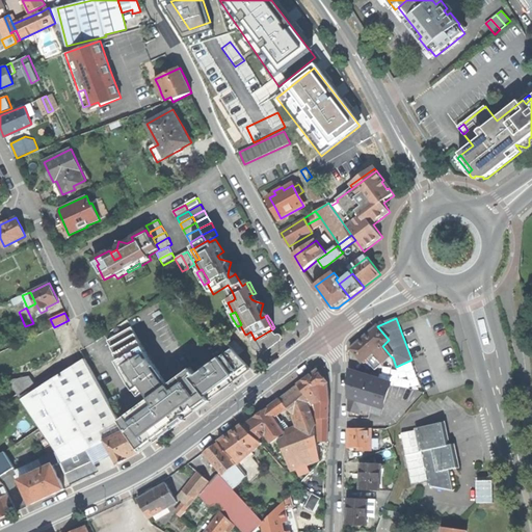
[(166,384),(128,320),(105,336),(117,360),(114,361),(129,386),(137,397),(143,393),(148,398),(118,420),(121,423),(128,433),(134,444),(139,452),(178,425),(184,420),(209,401),(230,386),(250,370),(240,356),(232,348),(194,375),(188,368),(166,384)]
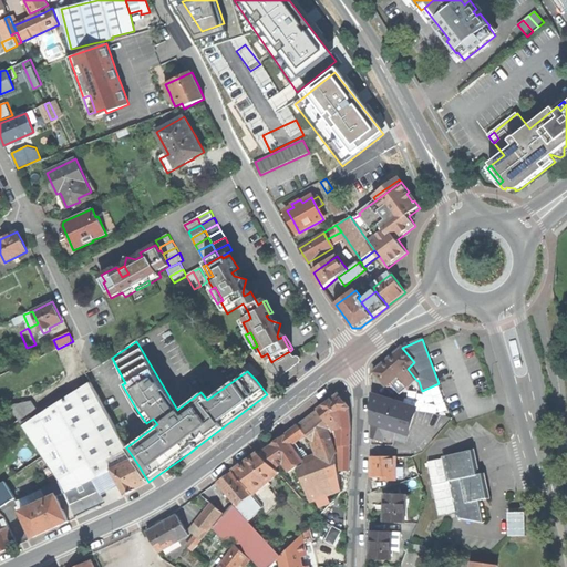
[(389,360),(373,372),(387,387),(391,383),(399,377),(409,388),(416,380),(408,369),(414,362),(402,348),(389,360)]
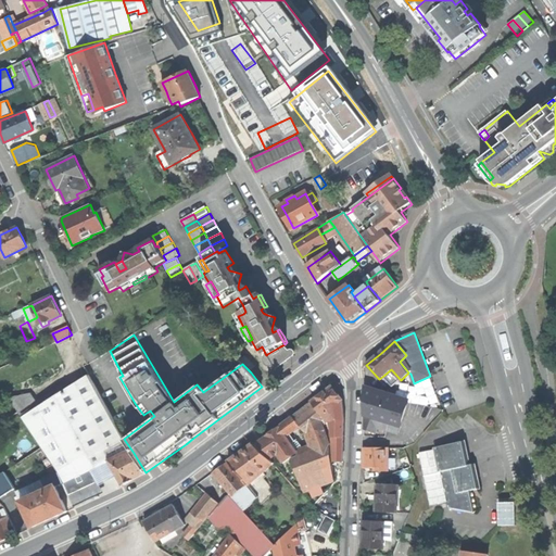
[(274,368),(276,371),(280,367),(285,364),(282,361),(289,355),(280,346),(267,354),(268,355),(265,357),(264,359),(264,363),(265,366),(268,368),(270,369),(274,368)]
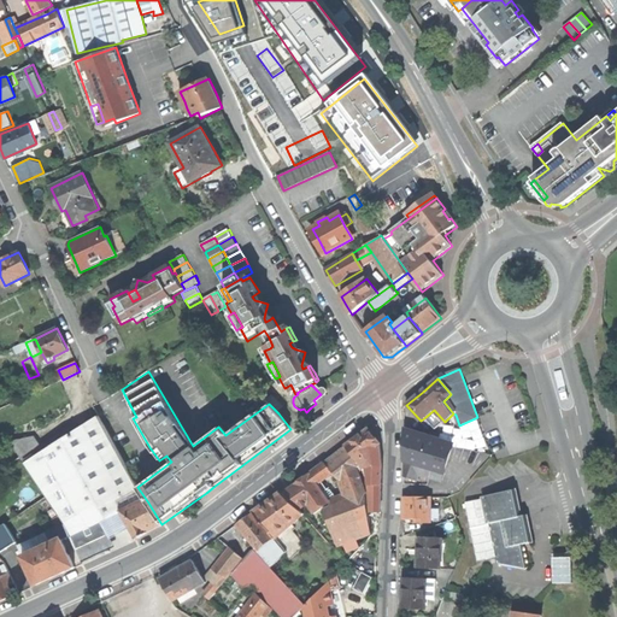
[(269,404),(278,413),(283,407),(274,397),(268,403),(269,404)]
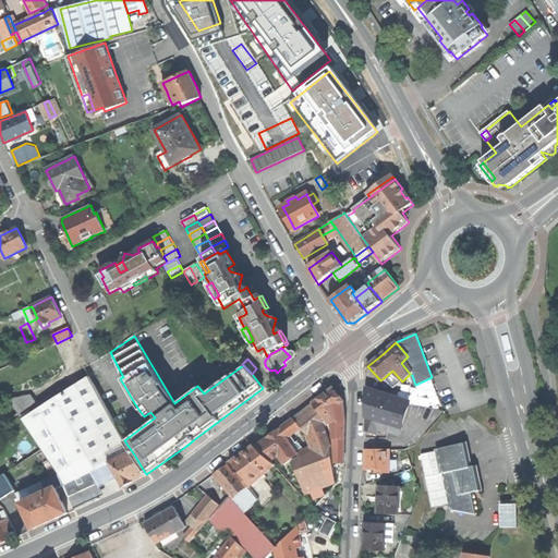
[(395,388),(402,381),(392,371),(385,377),(395,388)]
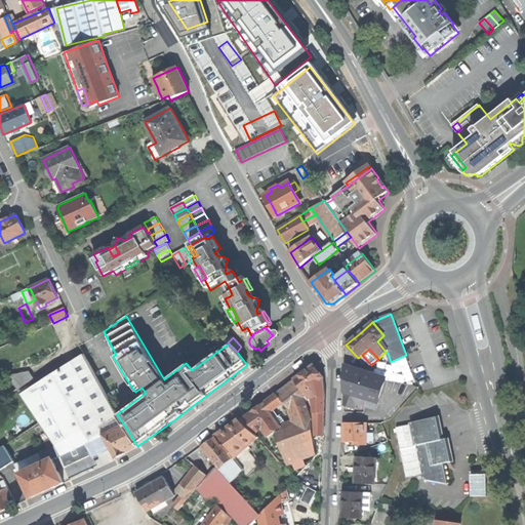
[(39,420),(53,443),(79,431),(80,433),(90,451),(107,442),(103,435),(113,430),(109,423),(119,417),(117,414),(84,355),(38,385),(22,396),(39,420)]
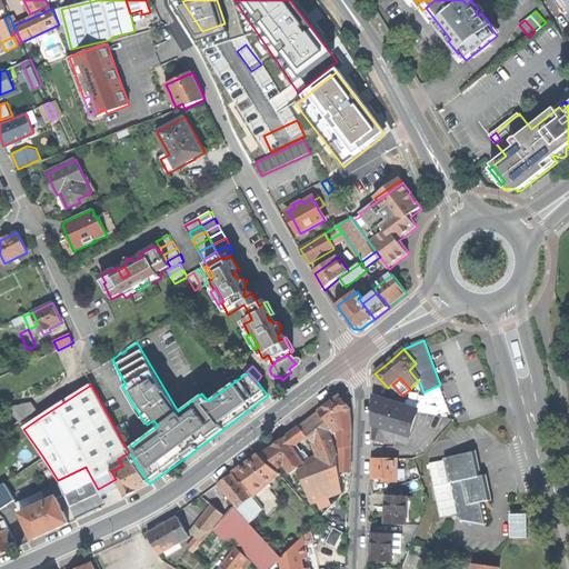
[(446,406),(438,386),(426,391),(433,410),(446,406)]
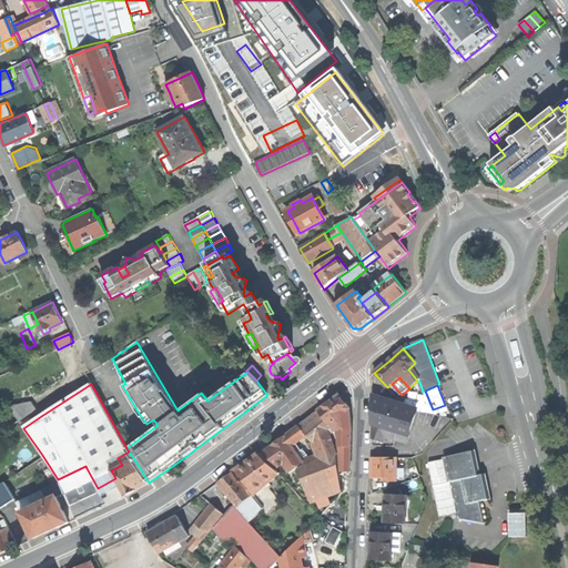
[(317,396),(321,401),(328,394),(330,393),(328,391),(327,389),(317,396)]
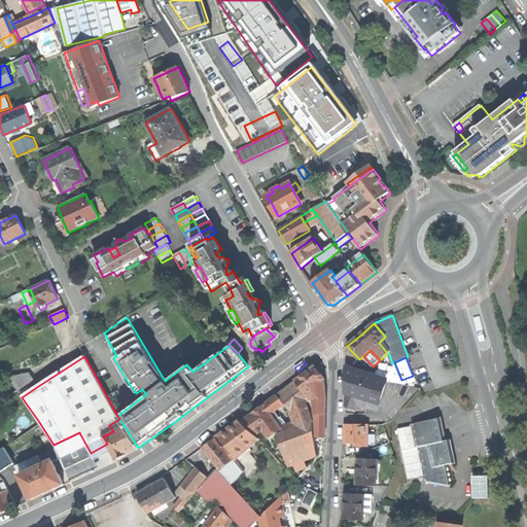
[(304,376),(296,382),(306,394),(325,380),(315,367),(304,376)]
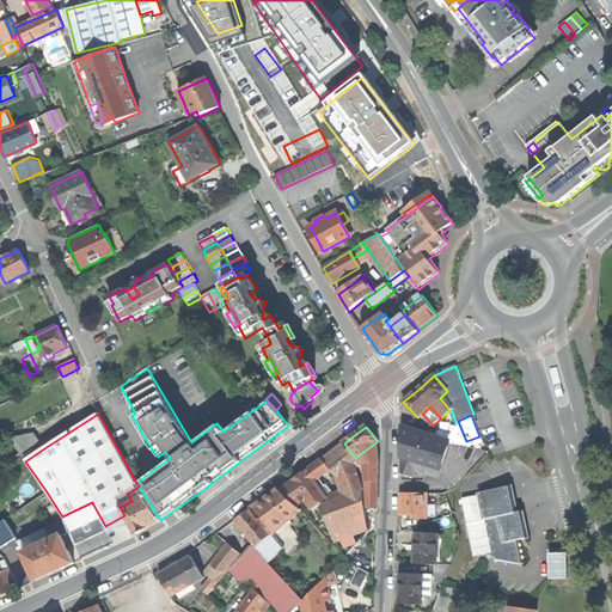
[(450,445),(402,429),(402,444),(401,458),(405,459),(409,459),(418,463),(429,466),(441,470),(448,446),(450,445)]
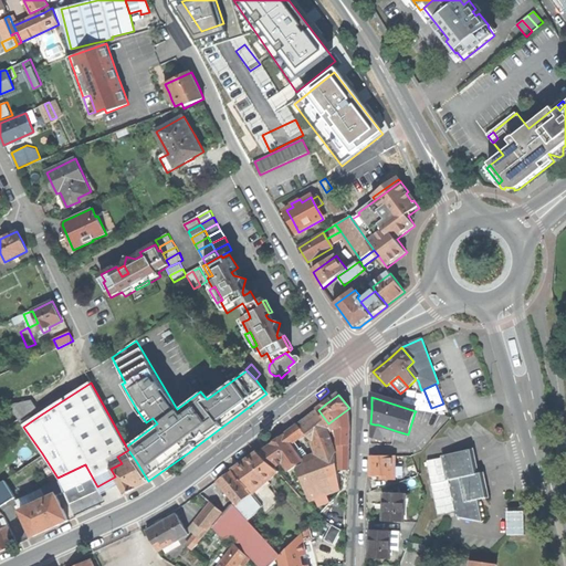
[(10,407),(23,427),(41,415),(34,399),(17,404),(10,407)]
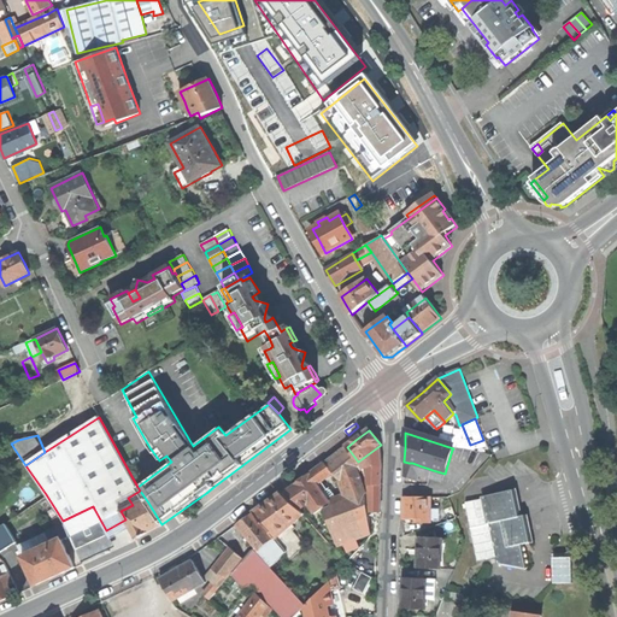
[(382,468),(381,445),(358,462),(363,470),(368,466),(382,468)]
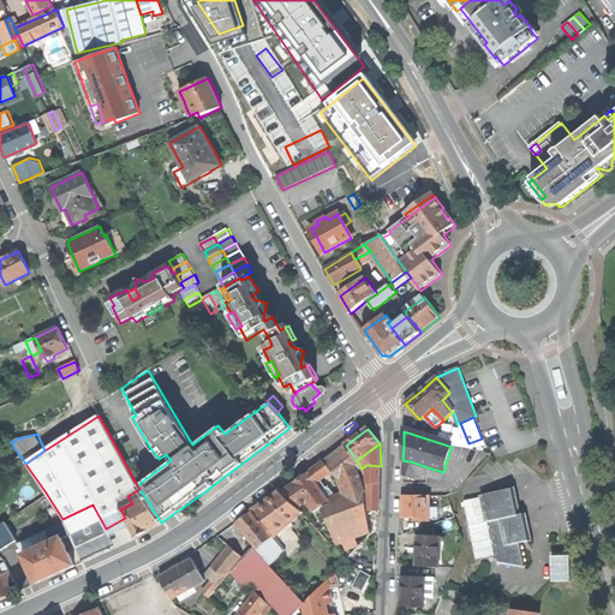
[(358,471),(362,469),(357,460),(346,446),(324,463),(332,471),(344,483),(358,471)]
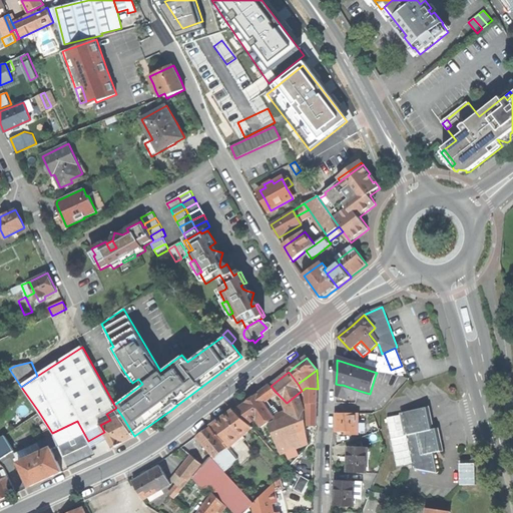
[(385,377),(376,374),(370,394),(360,391),(358,398),(358,399),(377,405),(385,377)]
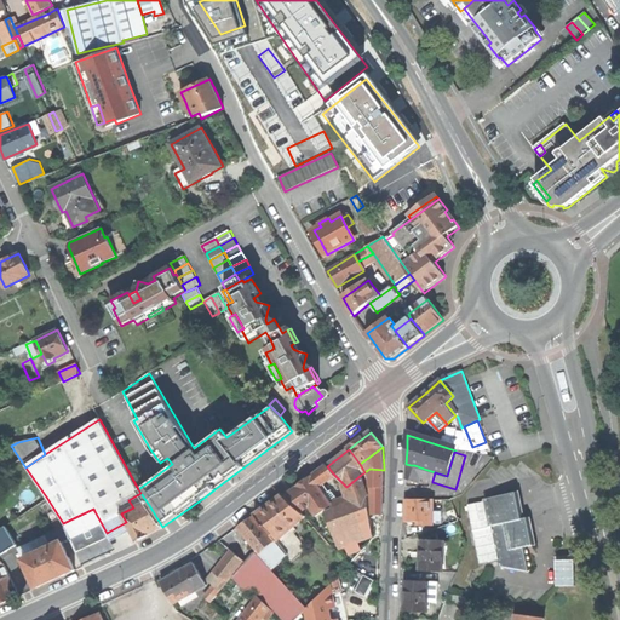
[(419,484),(422,477),(424,469),(414,465),(409,481),(419,484)]
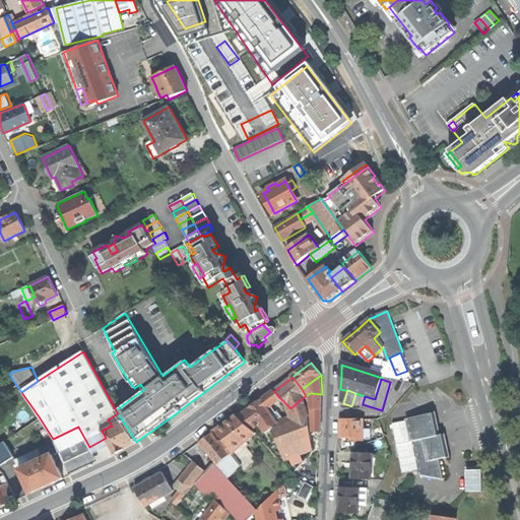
[(267,407),(280,398),(274,391),(262,400),(267,407)]
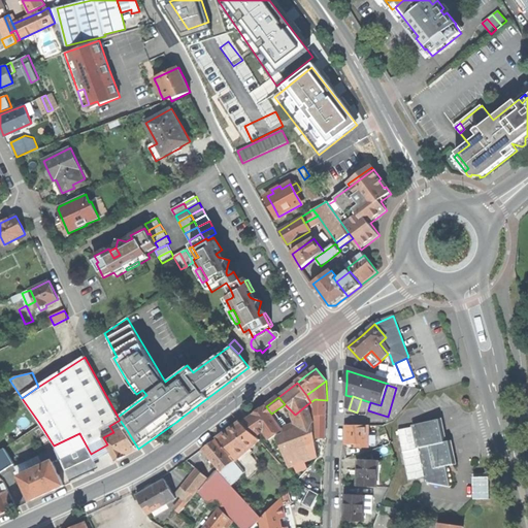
[(327,416),(327,400),(315,399),(316,416),(327,416)]
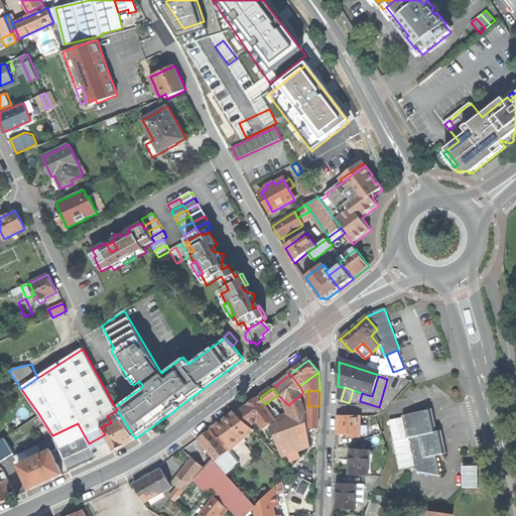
[(351,397),(360,400),(362,393),(353,390),(351,397)]
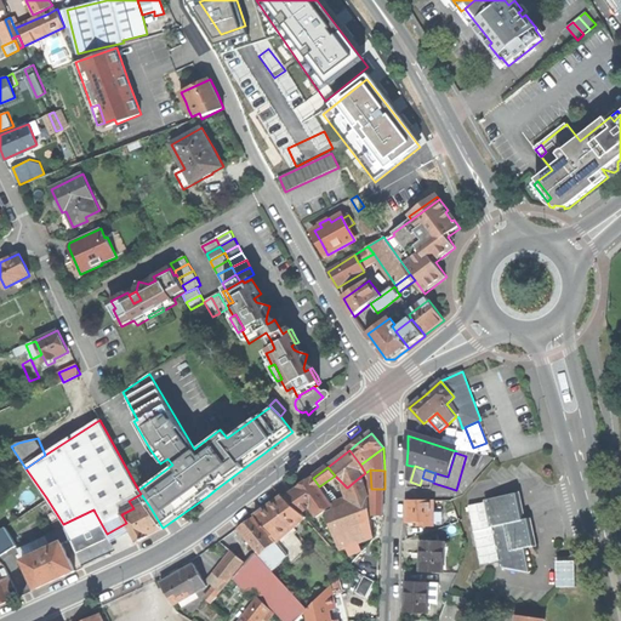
[(366,488),(362,476),(347,488),(352,503),(371,497),(366,488)]
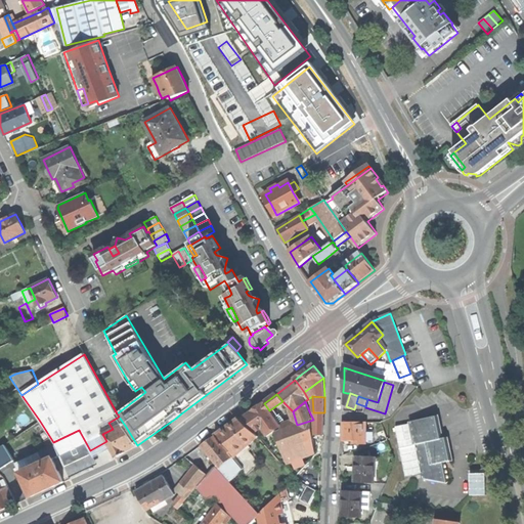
[(280,427),(269,410),(264,403),(257,408),(251,412),(261,428),(267,437),(280,427)]
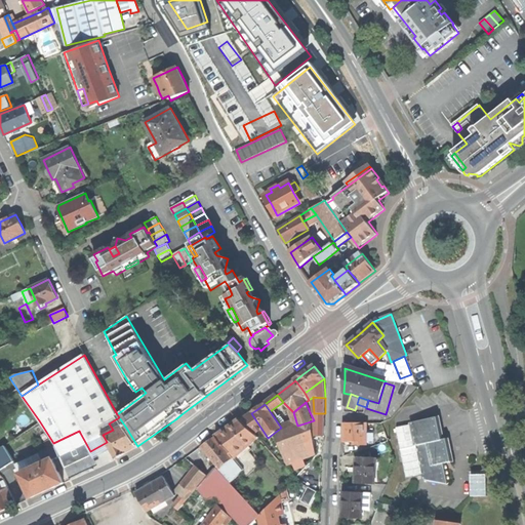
[(254,434),(261,429),(251,413),(241,420),(254,434)]
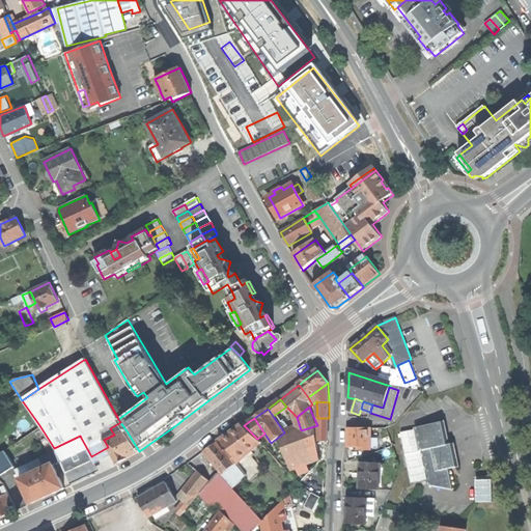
[(328,442),(329,418),(317,418),(317,425),(318,442),(328,442)]
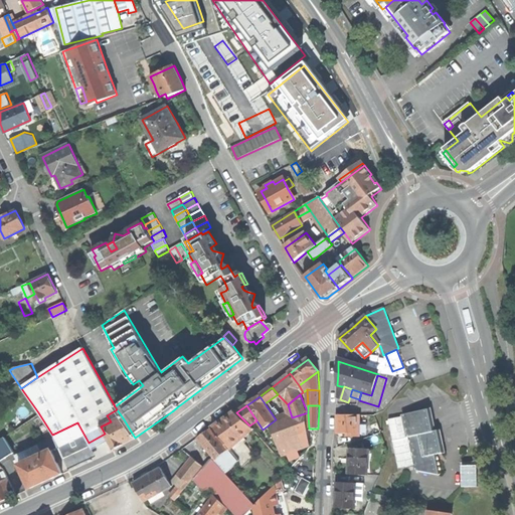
[(124,419),(117,409),(107,415),(111,421),(101,426),(105,434),(112,449),(125,443),(135,438),(130,430),(124,419)]
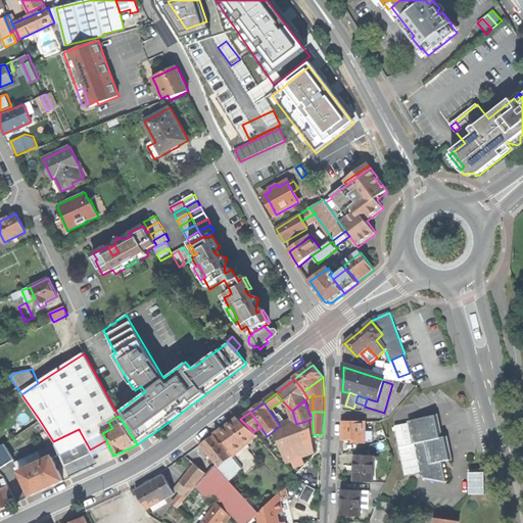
[(438,416),(410,421),(414,444),(416,443),(423,479),(444,482),(447,482),(446,479),(447,478),(445,464),(444,465),(443,462),(452,460),(449,447),(447,437),(442,438),(438,416)]
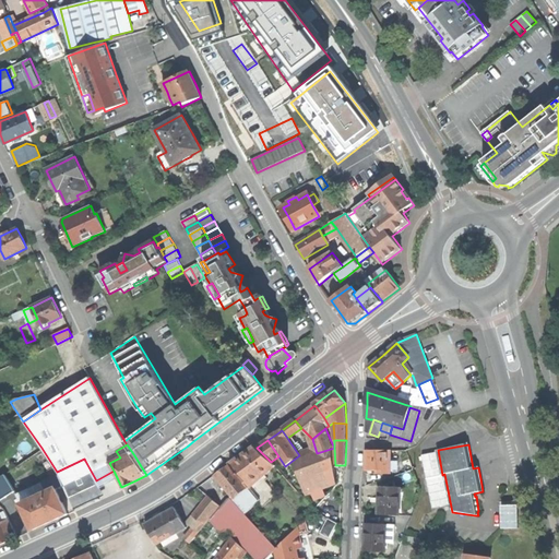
[(275,466),(271,462),(257,448),(256,447),(241,456),(229,465),(249,489),(275,466)]
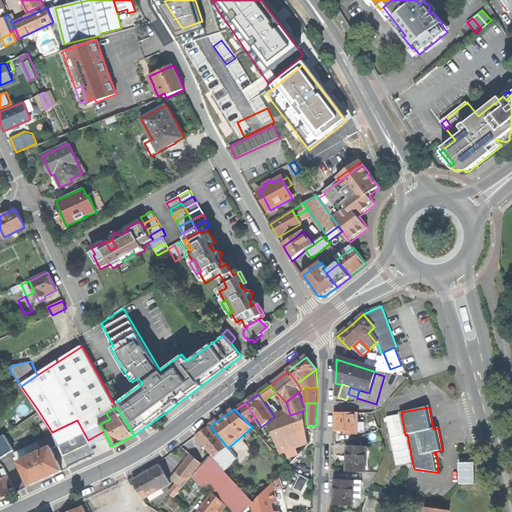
[(307,433),(307,426),(306,410),(290,415),(269,423),(274,437),(269,439),(277,443),(280,453),(285,451),(295,446),(308,441),(307,433)]
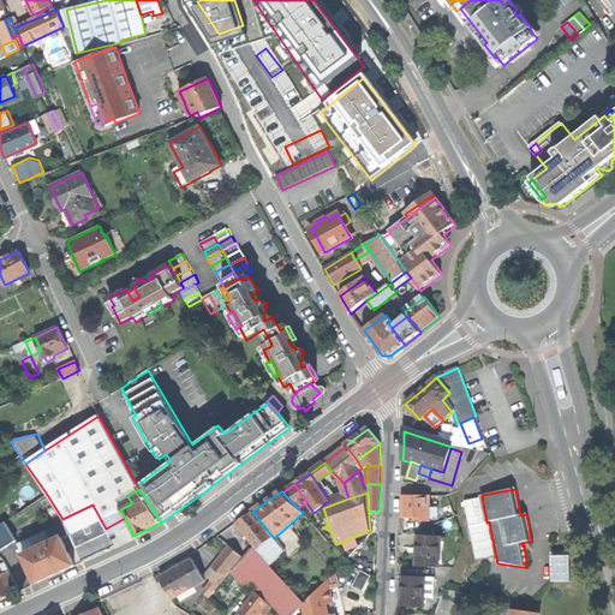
[(430,496),(402,496),(402,507),(404,518),(418,518),(418,521),(430,521),(430,496)]
